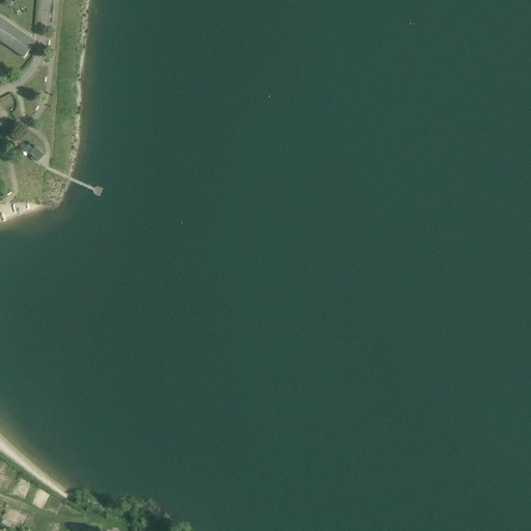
[(35,44),(0,18),(0,40),(25,58),(35,44)]
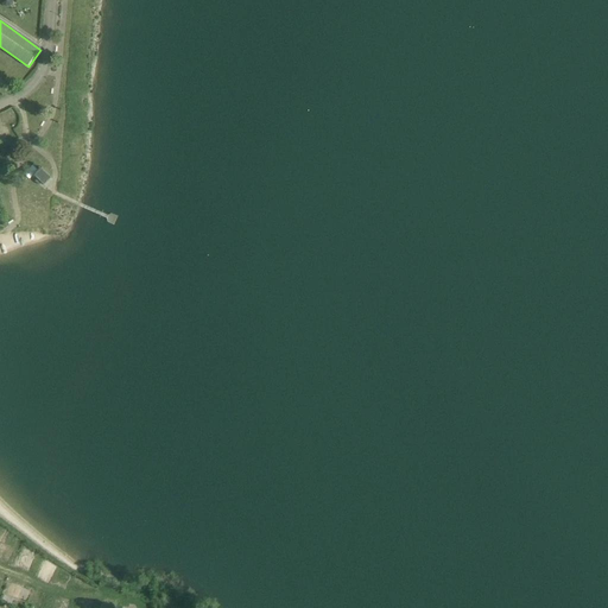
[(1,114),(5,121),(12,118),(8,111),(1,114)]
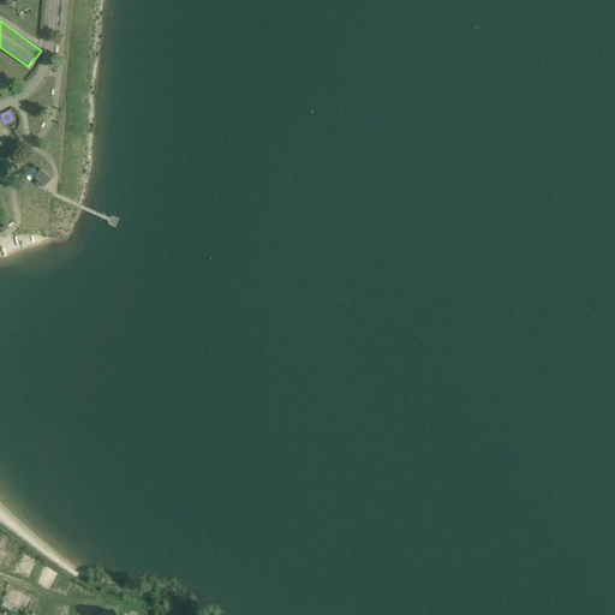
[(0,144),(3,148),(15,141),(12,136),(0,143),(0,144)]
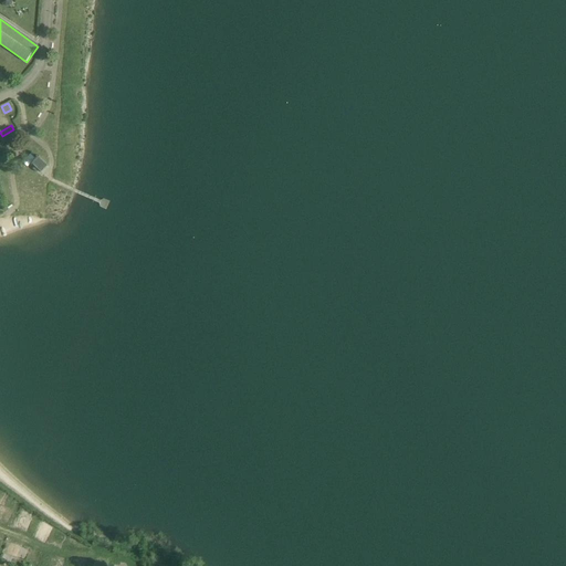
[(48,167),(39,158),(40,157),(39,157),(30,167),(31,167),(32,165),(41,174),(48,167)]
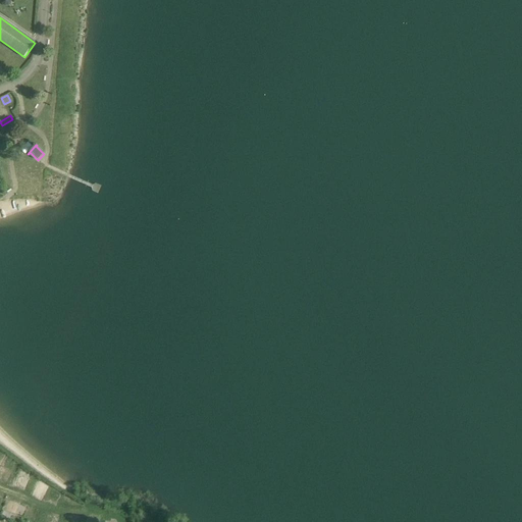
[(0,481),(5,484),(12,470),(2,465),(0,468),(0,481)]
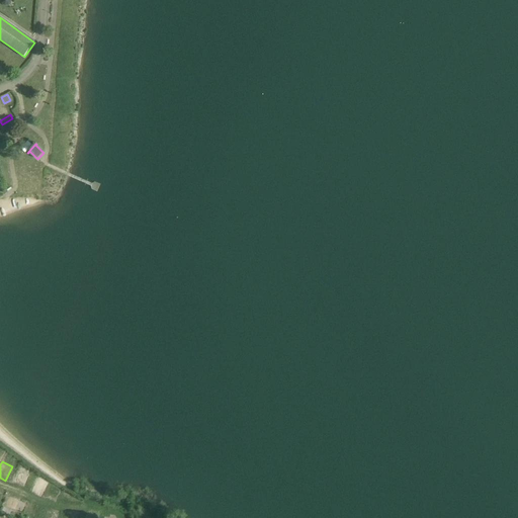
[(22,489),(29,475),(18,469),(11,484),(22,489)]
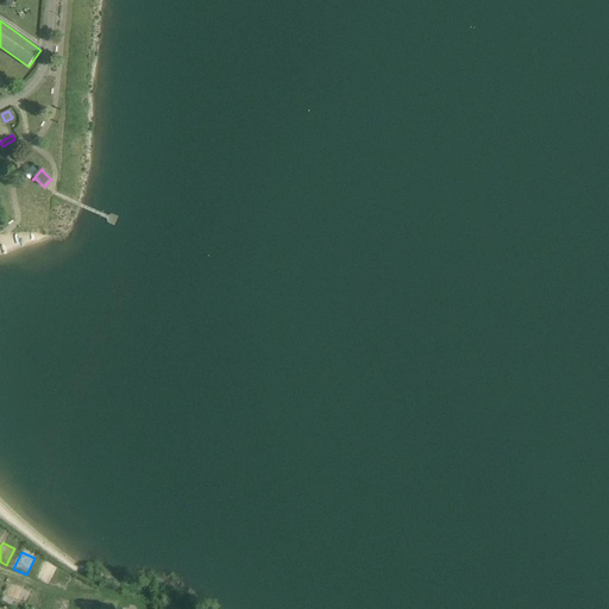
[(49,584),(56,566),(43,560),(36,578),(49,584)]
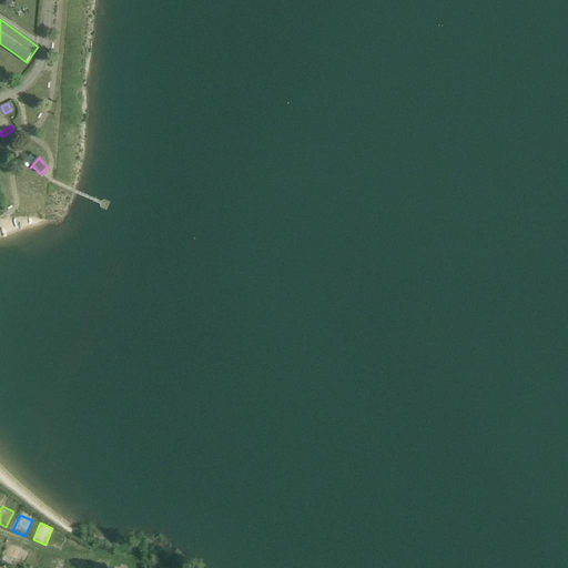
[(6,556),(18,559),(21,547),(9,544),(6,556)]
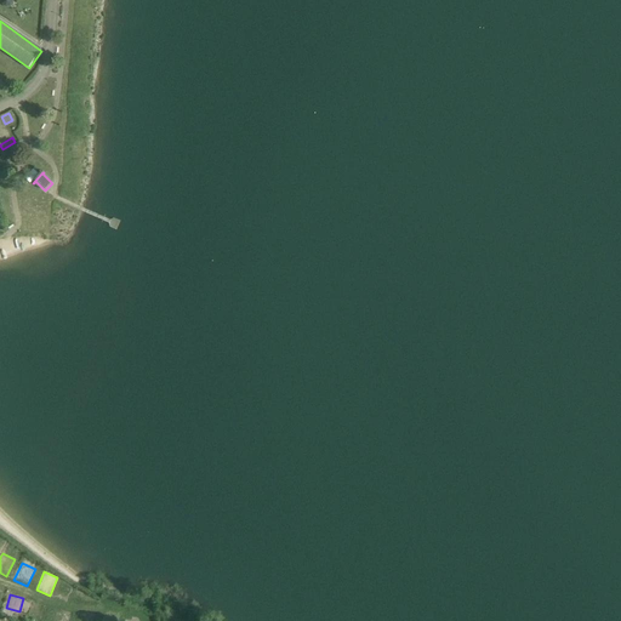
[(21,611),(27,614),(32,603),(24,600),(21,611)]
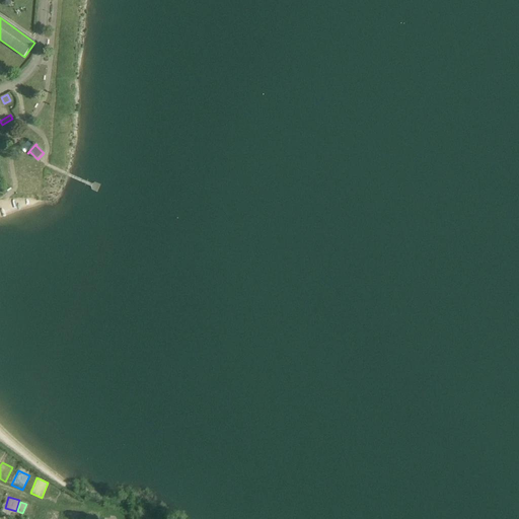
[(48,509),(44,518),(56,518),(59,512),(48,509)]
